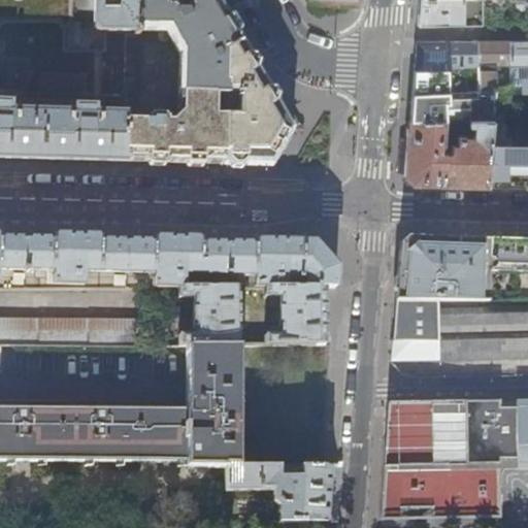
[(95,0),(95,30),(135,30),(135,35),(141,35),(141,30),(141,0),(95,0)]
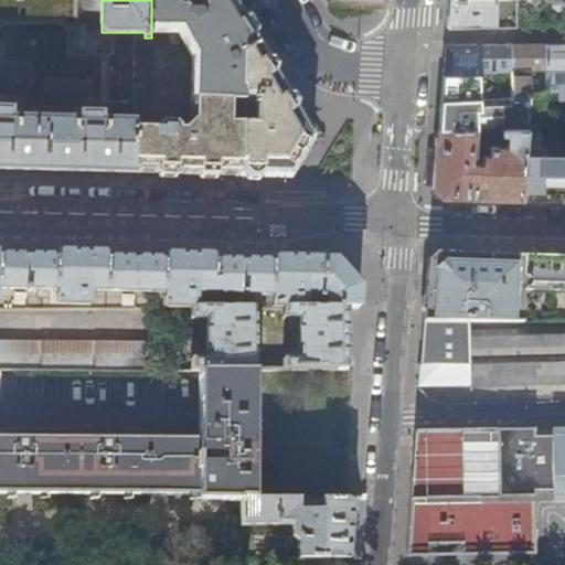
[(151,0),(151,32),(177,33),(192,59),(192,98),(233,99),(244,99),(244,98),(244,87),(241,87),(241,54),(260,44),(243,14),(234,0),(151,0)]
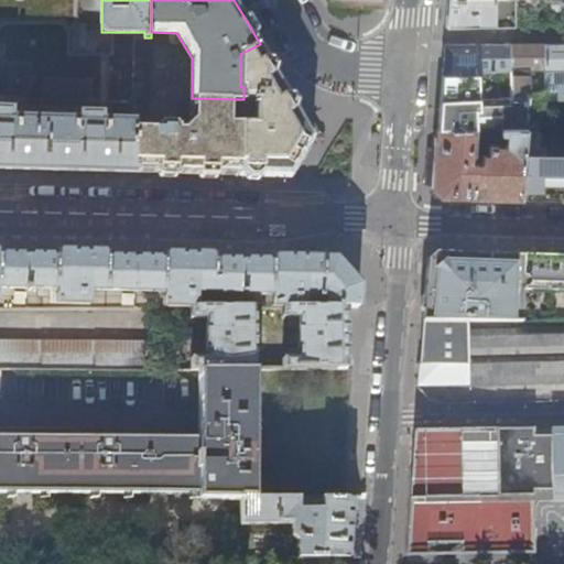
[(511,0),(447,0),(447,8),(446,26),(487,24),(512,24),(512,4),(511,0)]
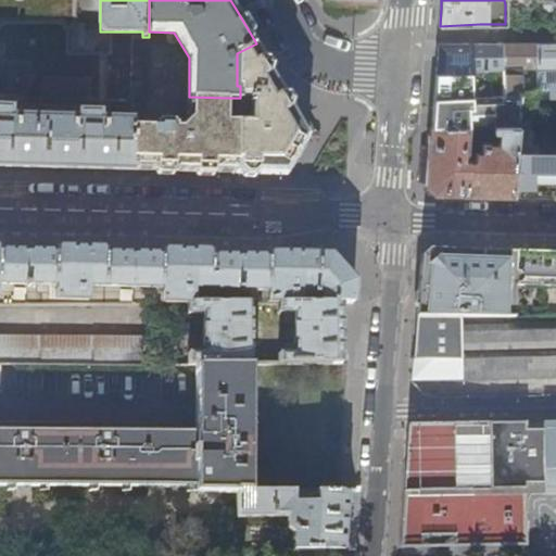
[(539,97),(538,41),(522,41),(504,42),(505,71),(505,97),(522,97),(539,97)]
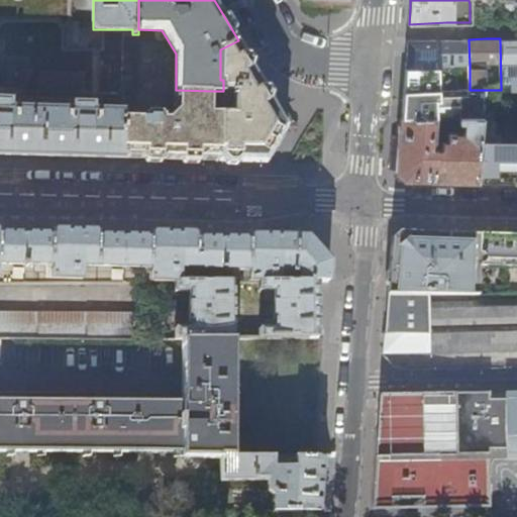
[(516,38),(511,38),(500,38),(501,90),(516,89),(516,38)]
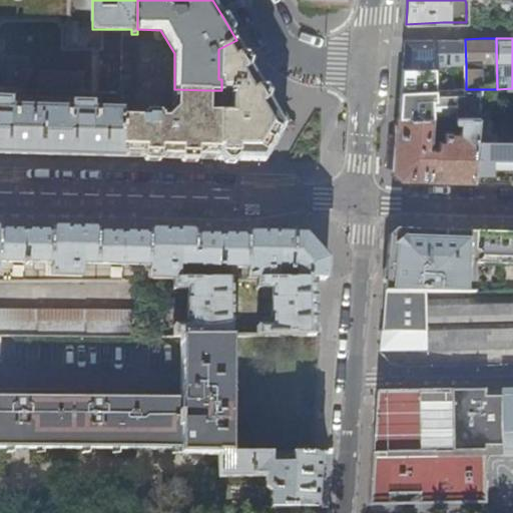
[(466,65),(465,39),(432,39),(405,40),(404,50),(403,68),(466,65)]
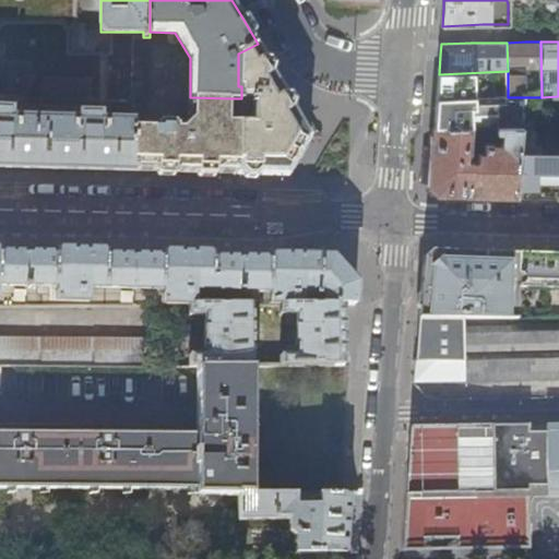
[(241,86),(241,97),(254,98),(253,122),(240,121),(238,174),(268,174),(288,175),(310,137),(284,90),(258,44),(238,54),(238,86),(241,86)]
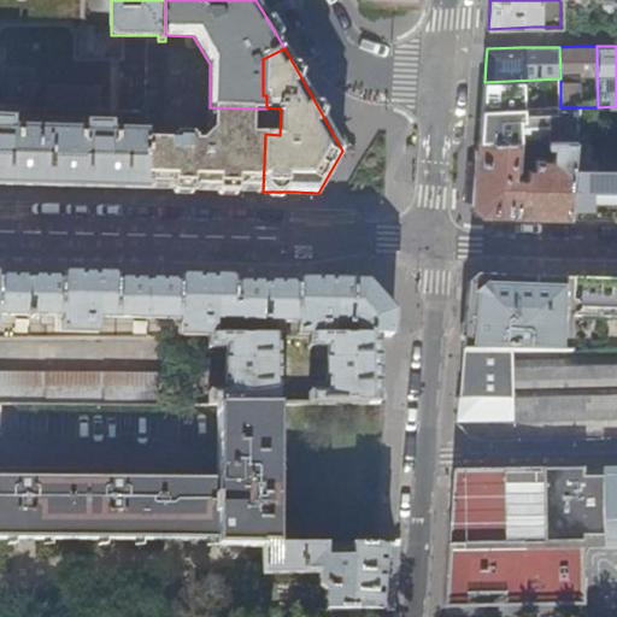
[(560,107),(560,78),(485,82),(483,94),(481,123),(480,141),(521,140),(539,139),(541,139),(548,139),(577,137),(580,107),(560,107)]
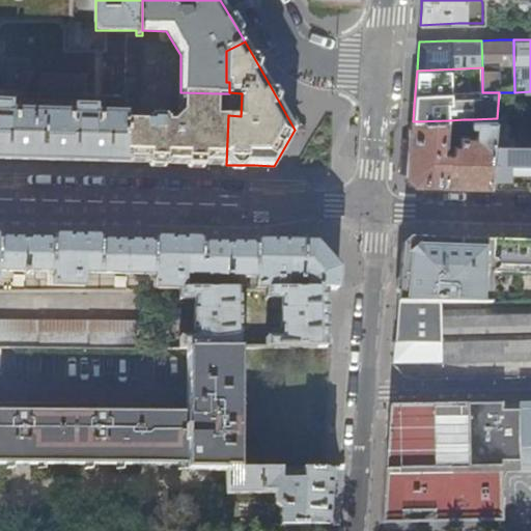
[(219,93),(180,92),(180,110),(172,118),(168,118),(166,115),(152,114),(149,118),(129,117),(127,162),(176,163),(201,164),(226,165),(228,115),(217,115),(219,93)]
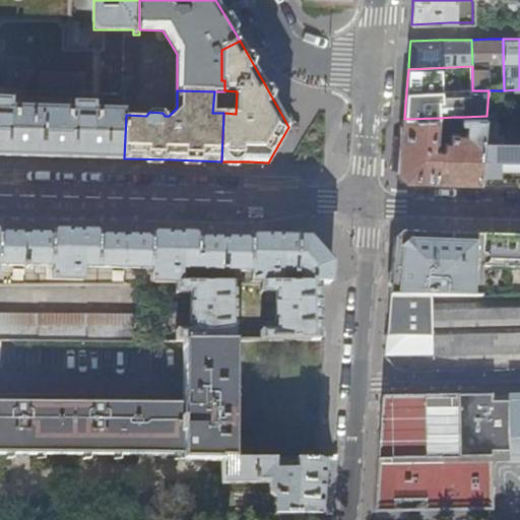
[(82,157),(124,158),(126,115),(126,114),(91,113),(91,103),(76,103),(76,113),(9,111),(9,104),(0,103),(0,155),(2,155),(82,157)]
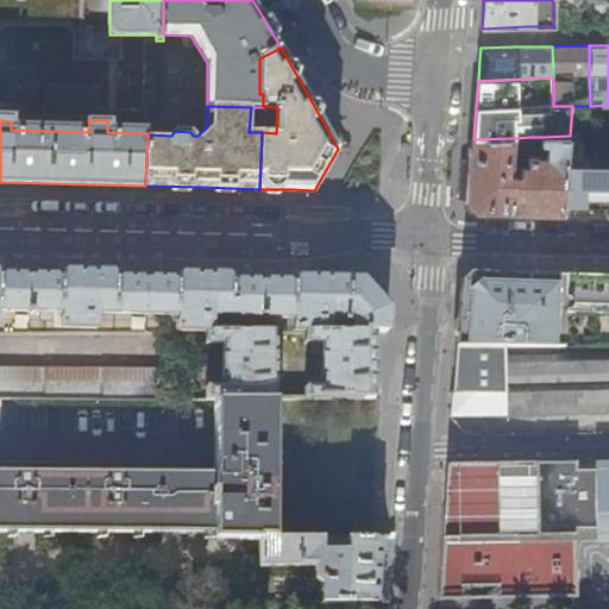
[(567,164),(570,136),(541,137),(534,137),(534,144),(540,144),(547,144),(547,158),(527,157),(526,165),(520,165),(520,179),(513,179),(514,138),(473,139),(471,156),(471,165),(468,201),(476,208),(513,209),(563,212),(567,164)]
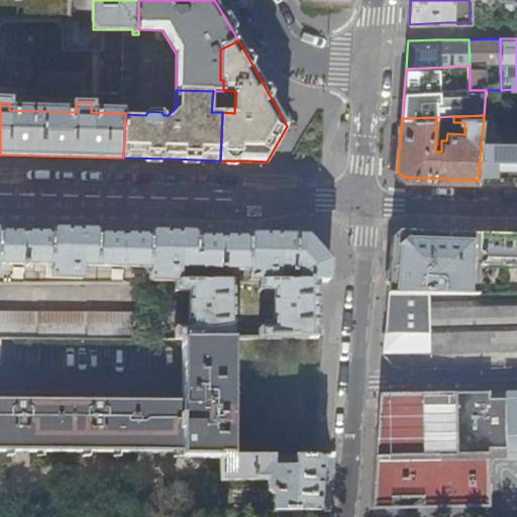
[(482,139),(478,180),(493,180),(516,180),(516,126),(504,126),(504,139),(498,139),(498,132),(491,132),(491,139),(482,139)]
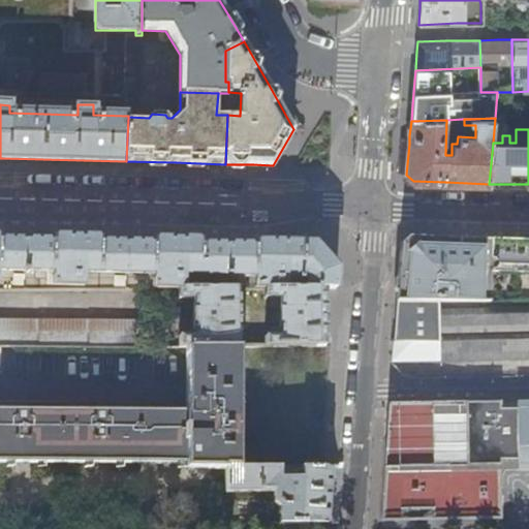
[(269,276),(269,290),(325,289),(325,288),(325,287),(336,288),(337,274),(309,243),(278,243),(180,240),(107,239),(75,238),(0,236),(0,283),(1,283),(1,271),(25,271),(25,272),(30,272),(30,271),(68,272),(68,285),(84,285),(85,272),(127,273),(168,274),(168,290),(176,290),(185,290),(185,274),(224,275),(224,276),(230,277),(230,275),(269,276)]
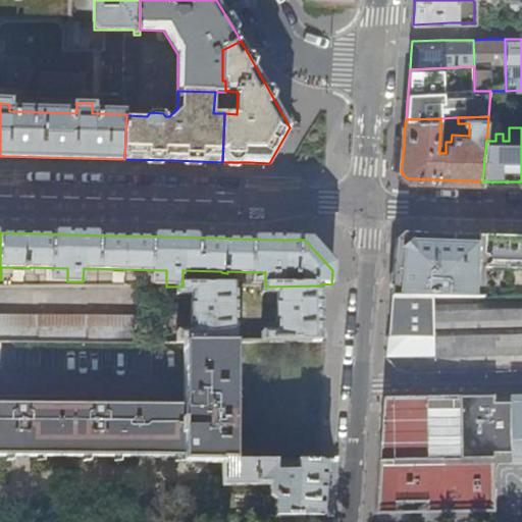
[(393,284),(392,298),(521,299),(521,238),(499,238),(442,236),(403,235),(396,241),(395,257),(393,284)]
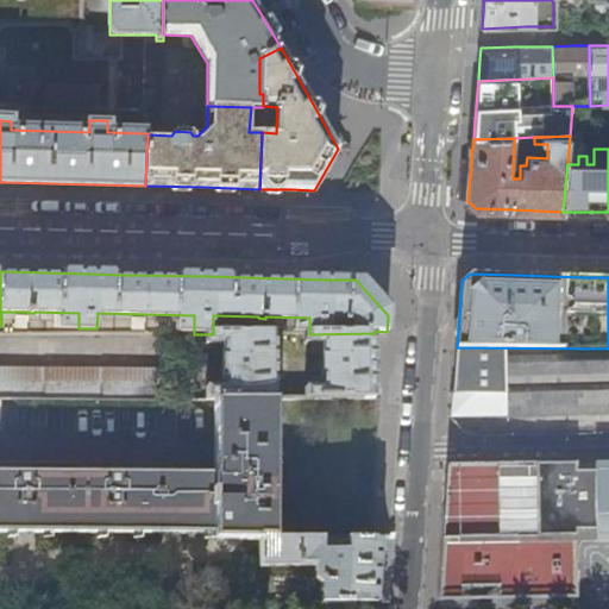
[(19,316),(18,334),(31,334),(31,316),(19,316)]
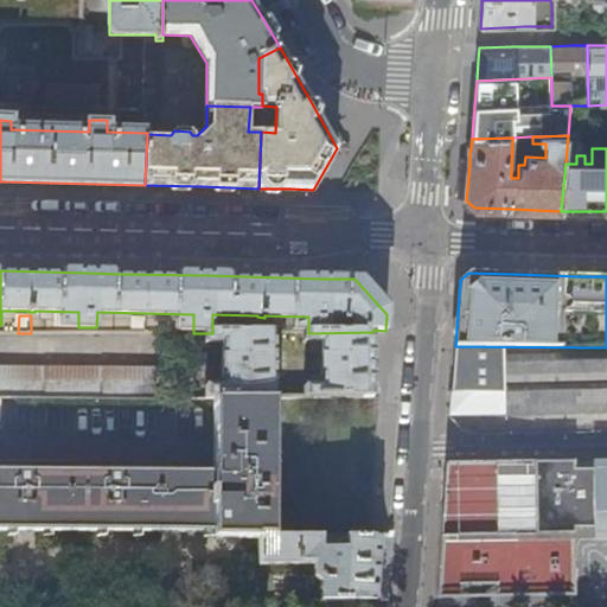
[(133,328),(146,328),(146,317),(133,317),(133,328)]
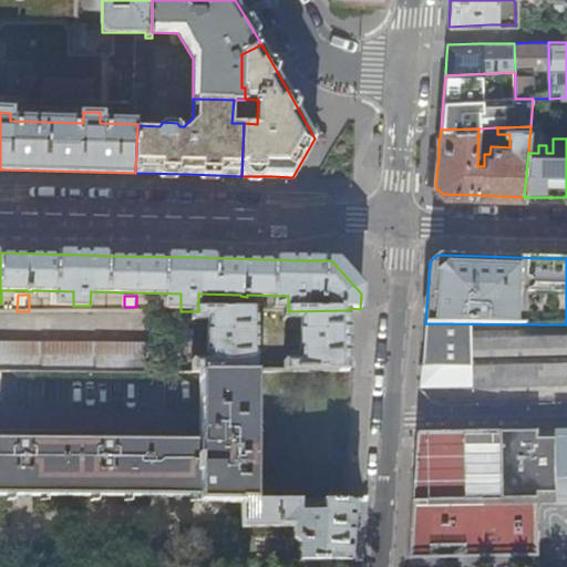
[(232,298),(230,311),(255,311),(255,300),(244,299),(244,298),(232,298)]
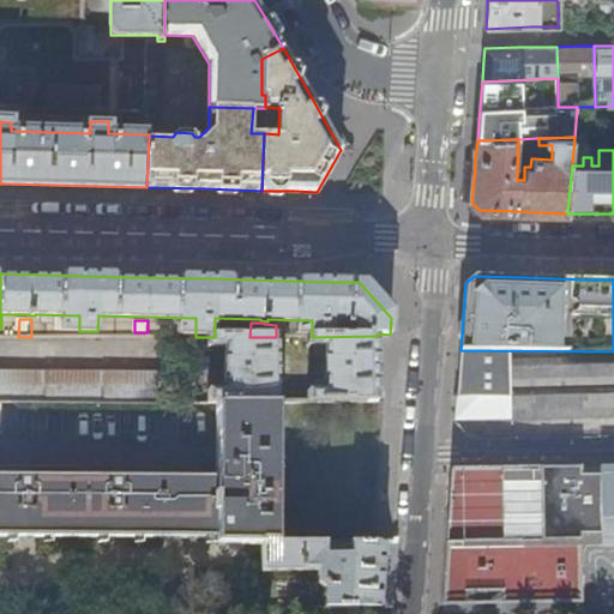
[(378,336),(312,337),(307,337),(307,349),(313,349),(313,361),(324,361),(324,379),(313,379),(313,391),(276,391),(276,337),(250,337),(215,337),(204,337),(204,351),(222,351),(222,387),(203,387),(202,401),(216,401),(275,401),(379,399),(378,365),(378,336)]
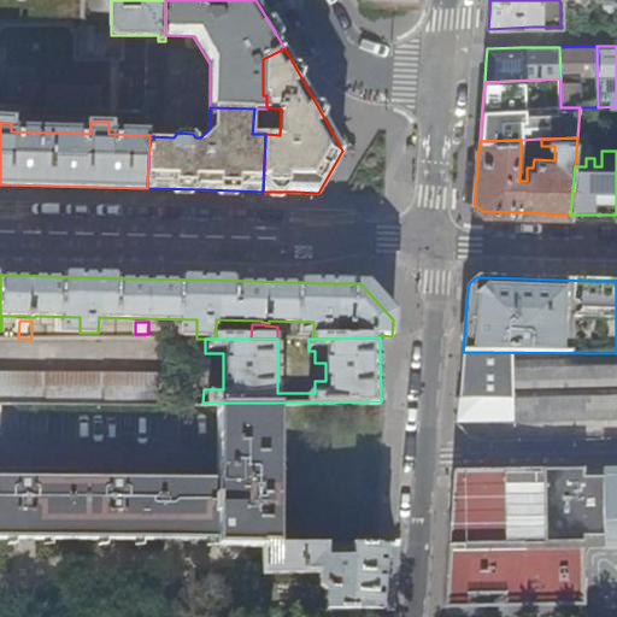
[(616,353),(463,352),(459,400),(457,424),(581,421),(616,418),(616,353)]
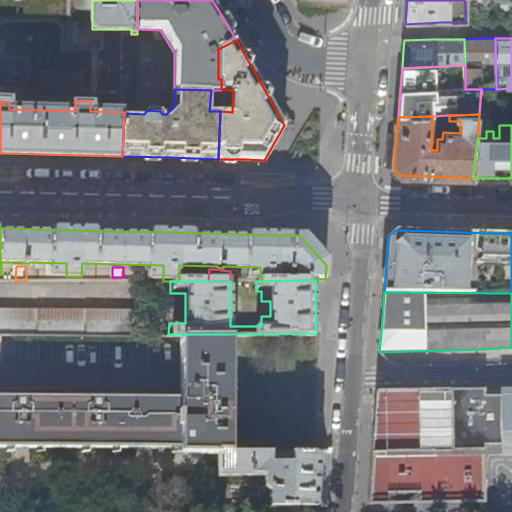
[(0,334),(144,334),(144,309),(0,309),(0,334)]
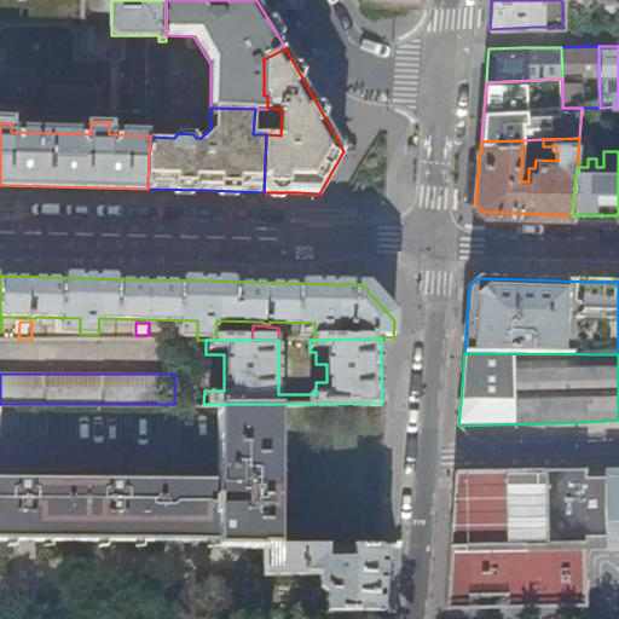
[(277,404),(218,404),(219,482),(0,481),(0,542),(220,544),(220,549),(266,549),(279,549),(278,505),(278,447),(277,404)]
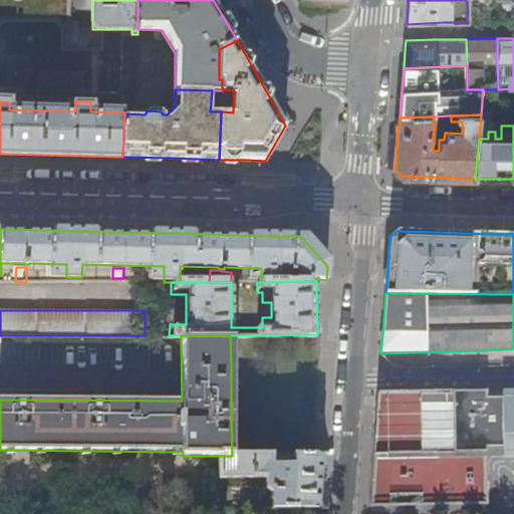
[(513,391),(477,392),(423,391),(381,393),(375,399),(374,417),(372,460),(369,501),(418,500),(419,490),(463,489),(463,443),(506,442),(506,447),(513,447),(513,391)]
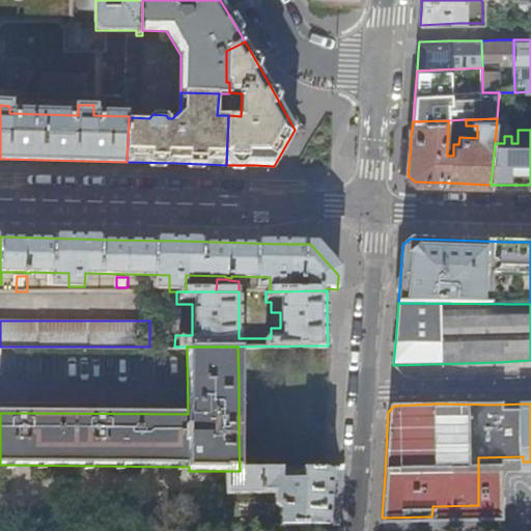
[(240,471),(228,471),(228,496),(275,495),(275,505),(281,508),(281,525),(340,525),(342,495),(344,470),(324,471),(303,471),(303,480),(286,480),(286,476),(281,476),(281,471),(240,471)]
